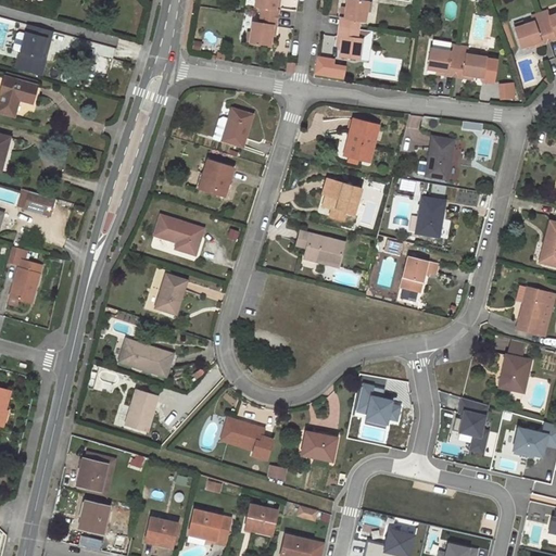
[(262,8),(261,15),(260,23),(252,22),(249,41),(269,45),(272,36),(273,25),(276,26),(278,9),(275,9),(276,0),(255,0),(254,7),(262,8)]
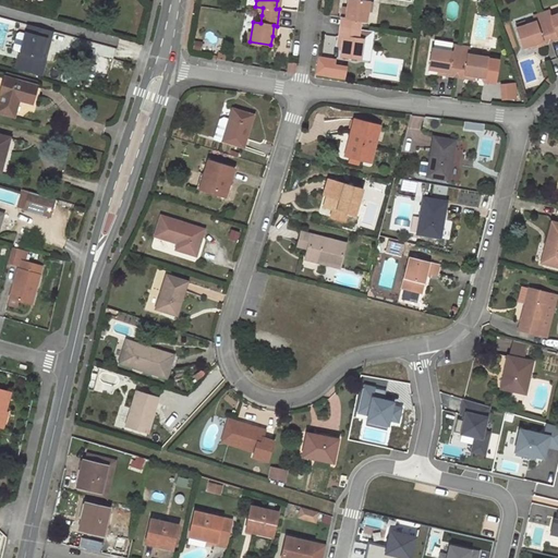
[(341,17),(340,26),(338,36),(342,37),(341,47),(340,57),(360,60),(363,39),(358,38),(360,21),(365,22),(368,1),(360,0),(348,0),(347,8),(346,17),(341,17)]
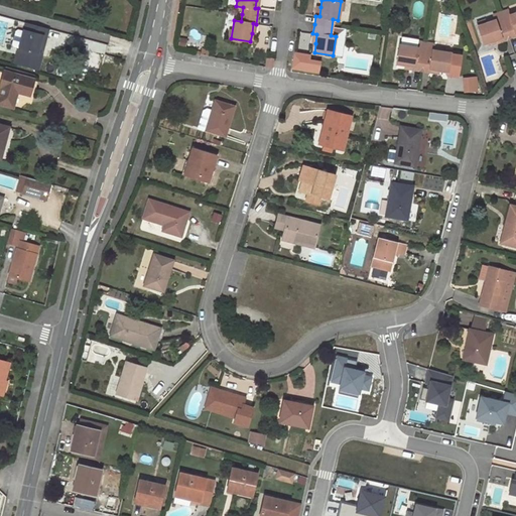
[(500,14),(508,39),(515,37),(515,34),(515,33),(515,13),(509,16),(507,11),(500,14)]
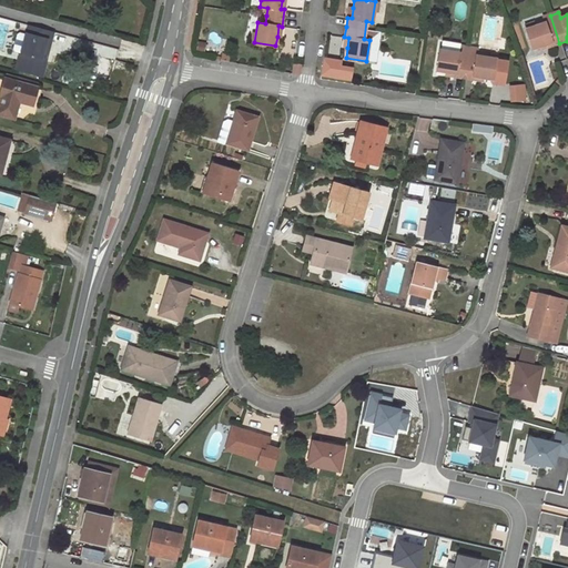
[(559,43),(550,16),(543,18),(544,23),(525,30),(531,50),(540,47),(550,43),(551,47),(559,43)]
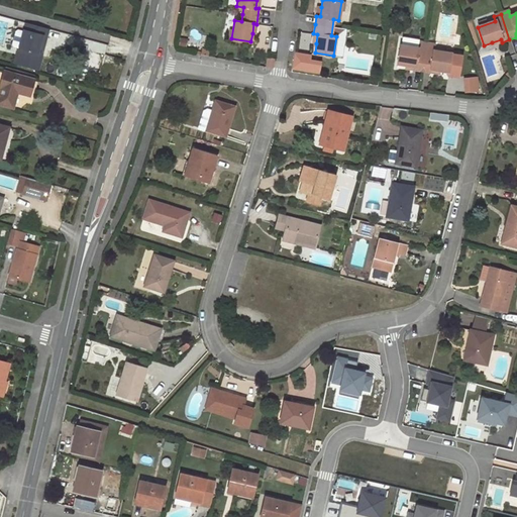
[(104,56),(109,35),(53,20),(49,31),(56,33),(54,41),(104,56)]
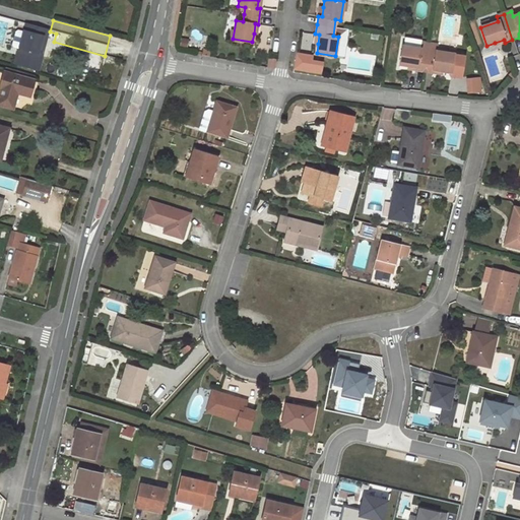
[(49,29),(26,23),(23,34),(18,31),(16,34),(13,45),(14,48),(20,49),(15,64),(38,71),(42,56),(38,55),(41,46),(45,47),(49,29)]
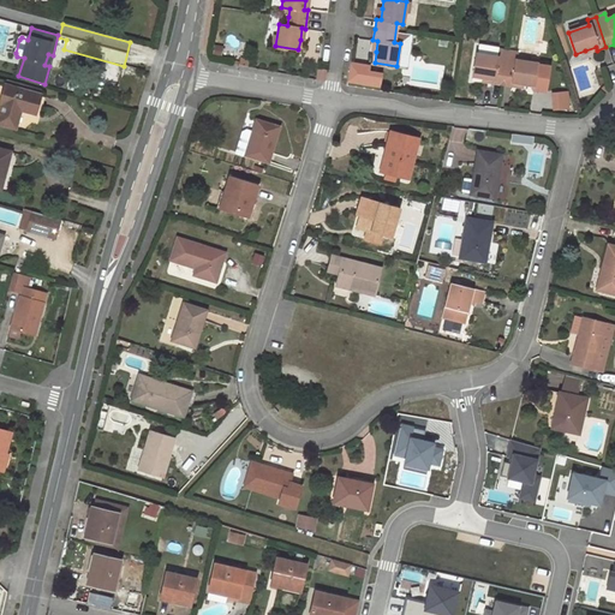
[(500,49),(499,58),(476,54),(472,76),(483,78),(494,79),(493,83),(512,87),(512,83),(523,84),(533,87),(537,64),(515,60),(517,53),(500,49)]
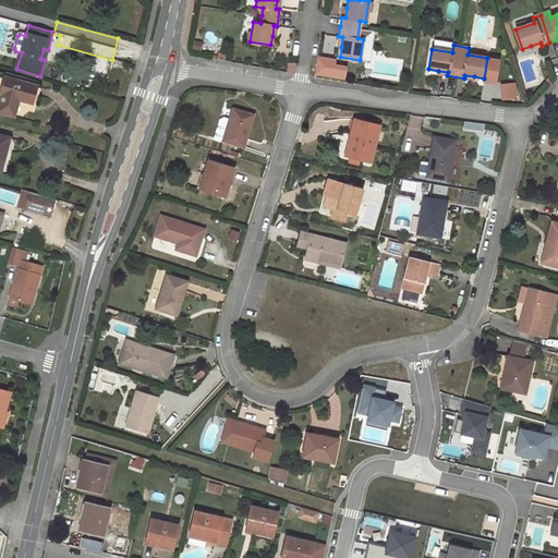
[(484,79),(494,80),(497,60),(487,58),(484,79)]
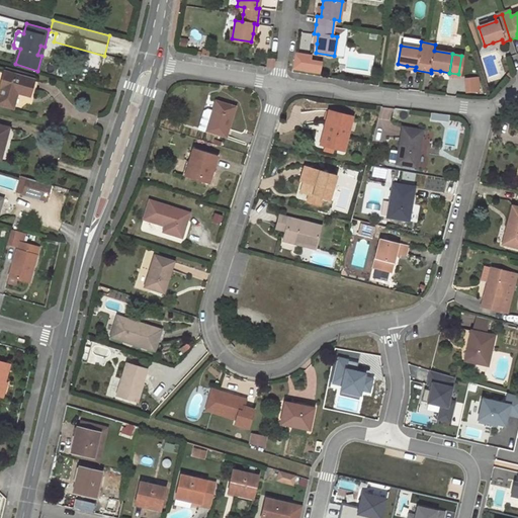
[(294,55),(292,69),(320,73),(321,63),(310,62),(311,57),(294,55)]
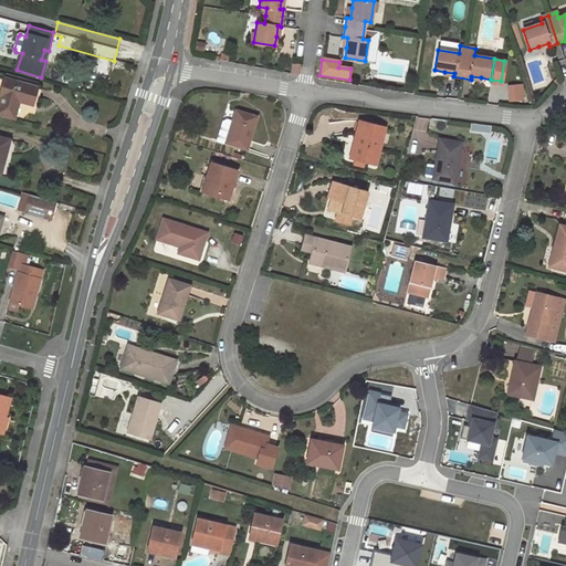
[(37,83),(6,75),(4,79),(35,86),(37,83)]
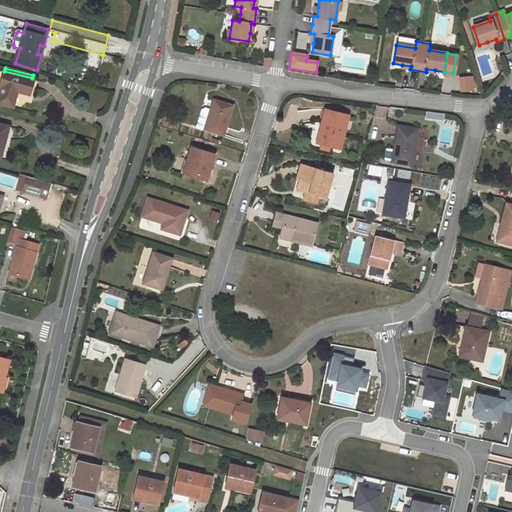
[(32,78),(4,71),(0,86),(2,87),(0,93),(0,102),(13,106),(17,91),(30,95),(34,79),(32,78)]
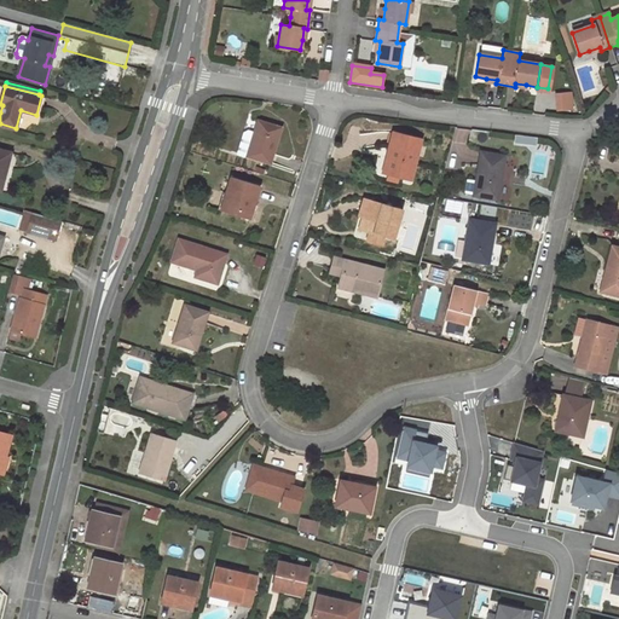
[(572,109),(571,92),(555,94),(557,110),(572,109)]
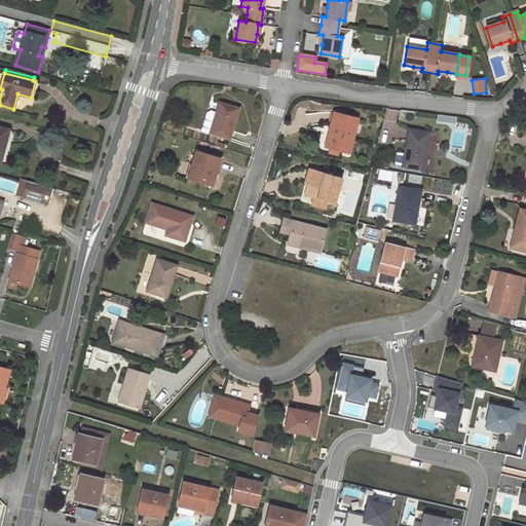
[(220,103),(211,133),(229,138),(238,109),(220,103)]
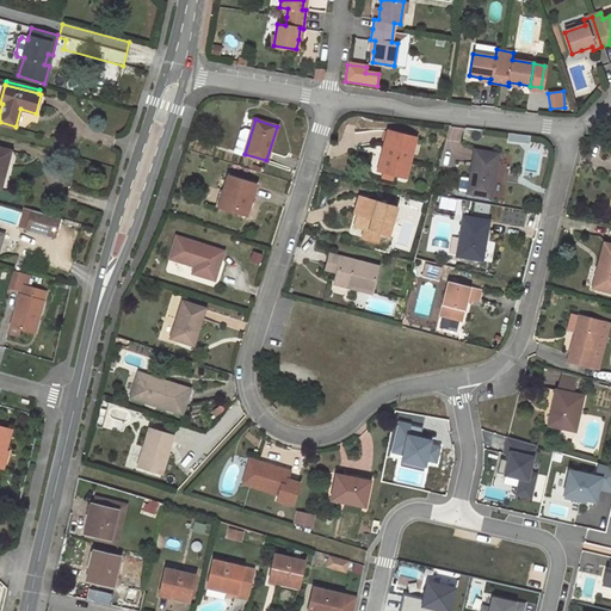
[(246,131),(238,130),(232,152),(239,154),(246,131)]
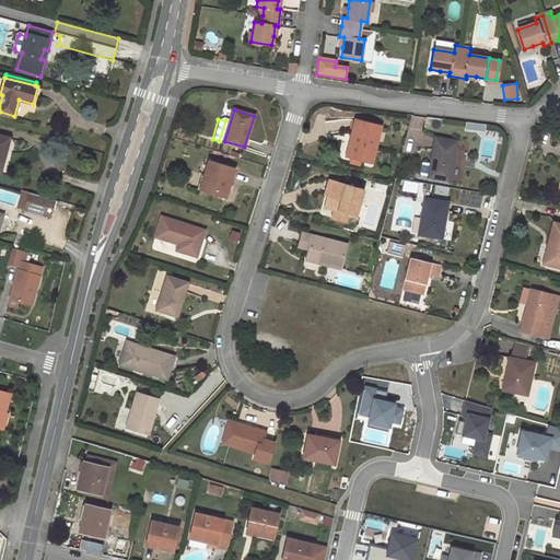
[(349,156),(351,158),(360,160),(371,162),(381,127),(356,120),(352,131),(356,132),(349,156)]
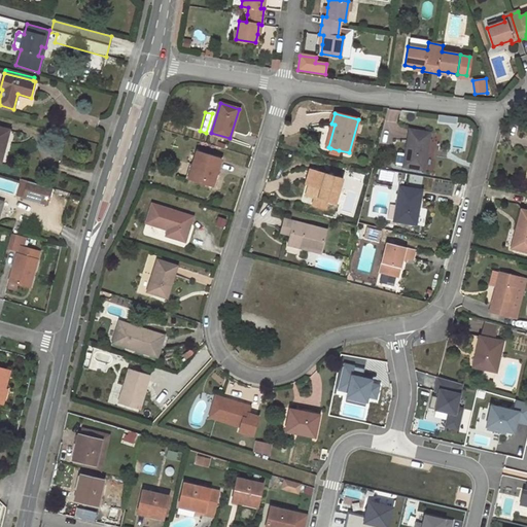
[(0,128),(0,152),(3,140),(6,141),(8,130),(0,128)]
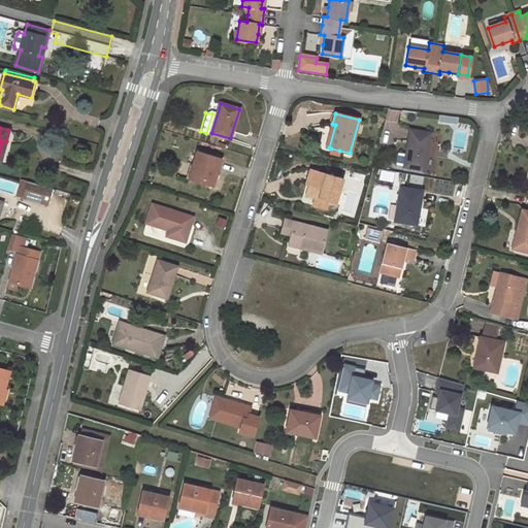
[(410,130),(404,166),(424,169),(430,133),(410,130)]
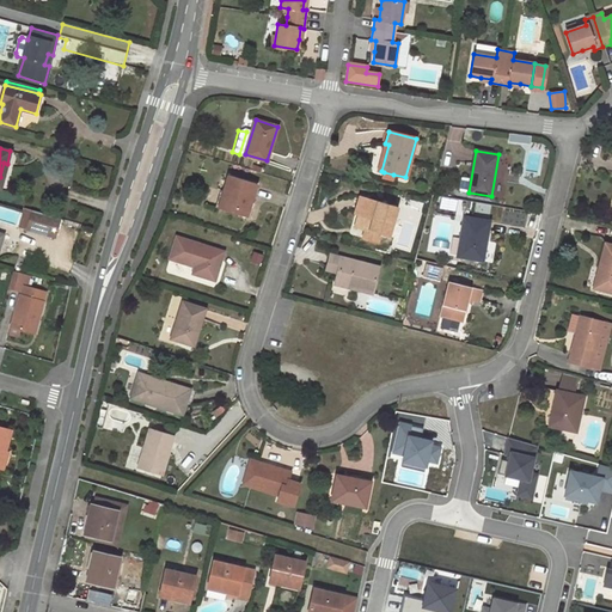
[(228,175),(219,208),(246,216),(256,183),(228,175)]
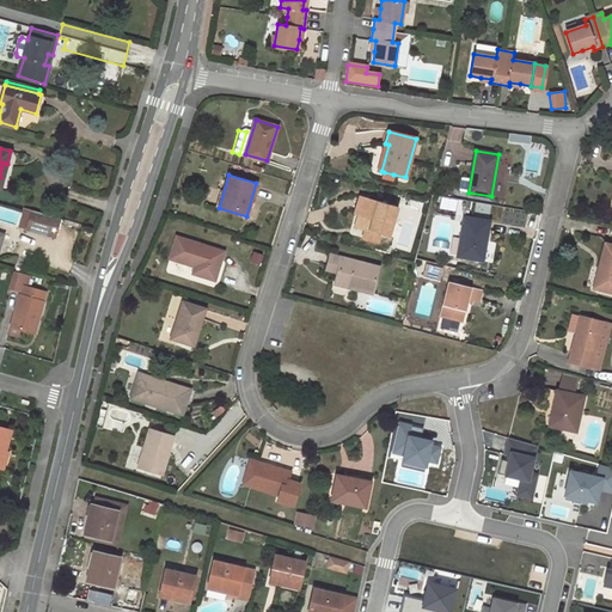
[(369,216),(363,237),(378,242),(380,233),(389,236),(397,208),(360,196),(355,213),(369,216)]
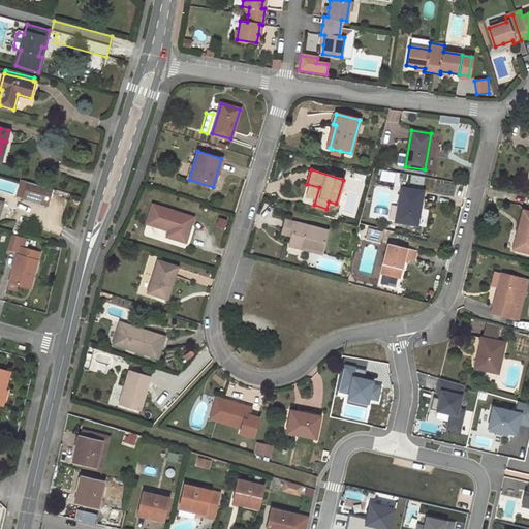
[(27,180),(21,179),(17,194),(23,196),(27,180)]
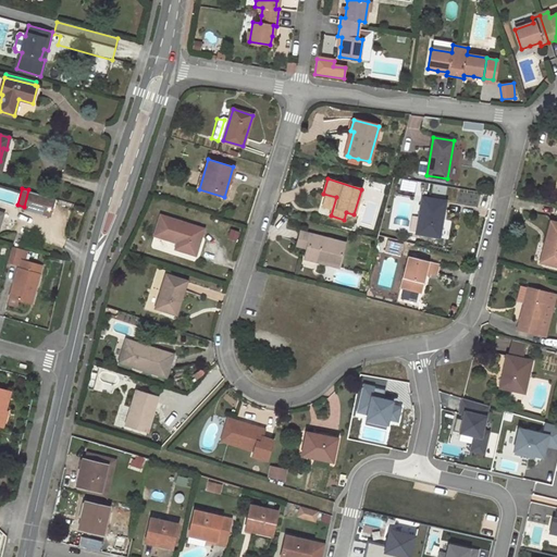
[(53,197),(28,189),(24,207),(49,213),(53,197)]
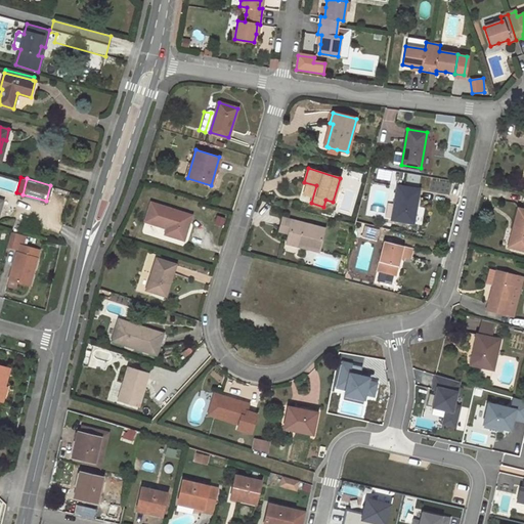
[(434,179),(434,192),(449,192),(449,179),(434,179)]
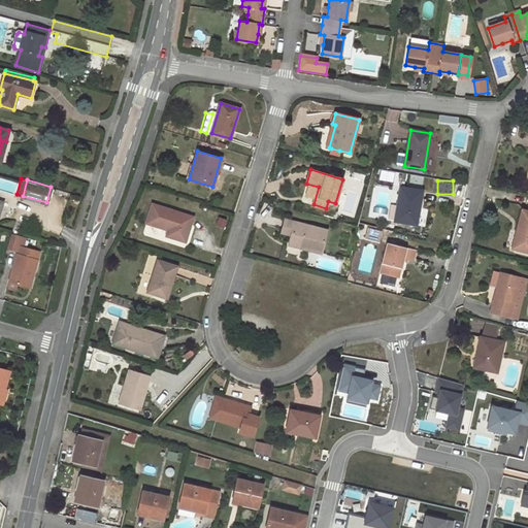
[(401,187),(395,221),(417,224),(423,190),(401,187)]
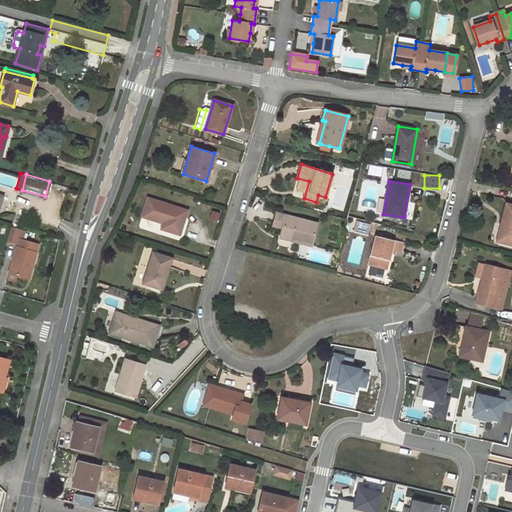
[(148,198),(142,216),(164,223),(162,228),(180,234),(187,211),(148,198)]
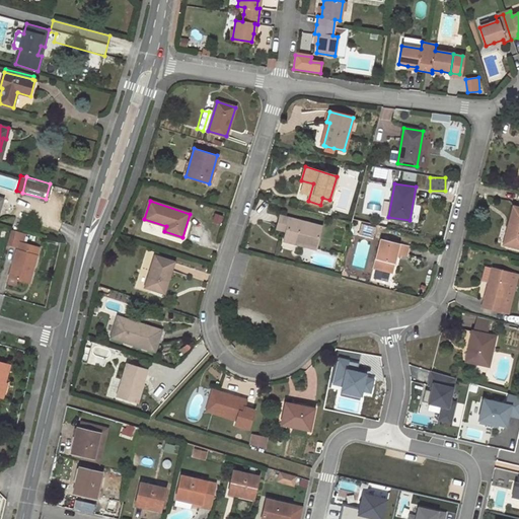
[(518,207),(513,206),(508,225),(511,226),(506,244),(518,247),(518,207)]
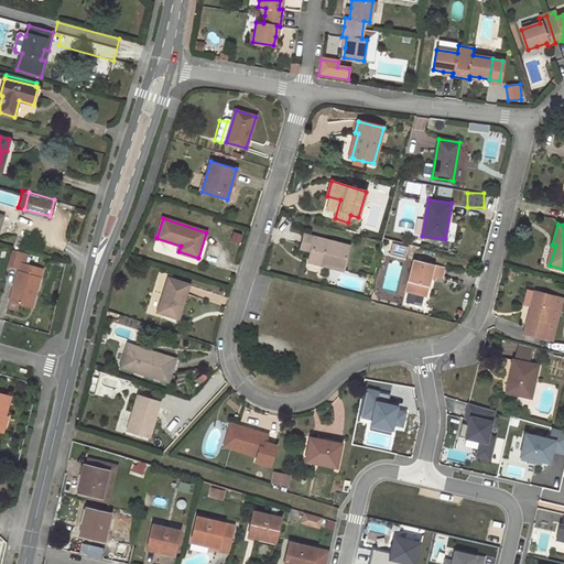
[(311,250),(310,257),(327,262),(326,266),(343,269),(348,246),(304,235),(301,248),(311,250)]
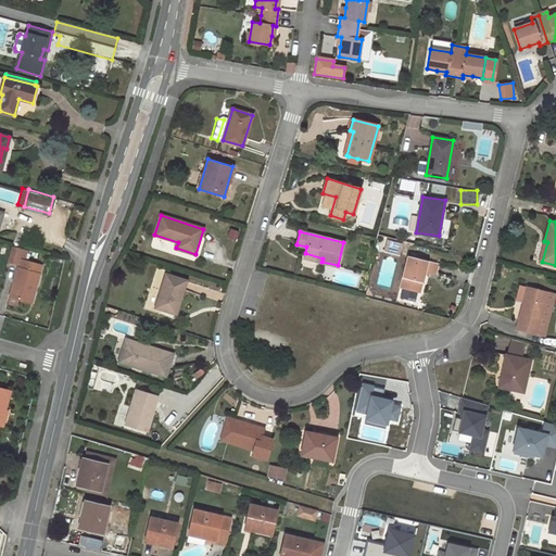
[(394,240),(391,251),(400,253),(402,242),(394,240)]
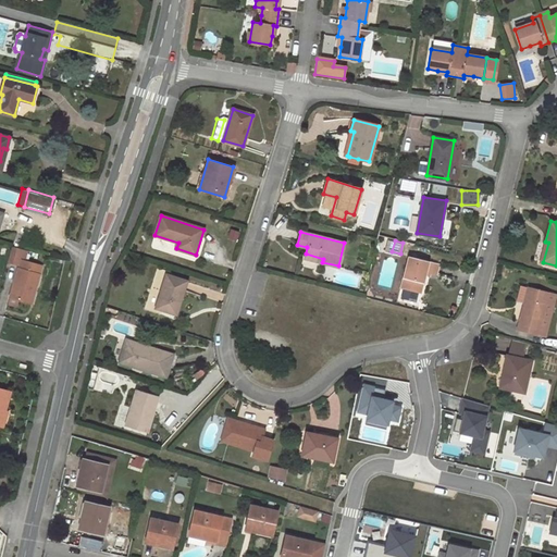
[(11,246),(5,264),(16,267),(20,257),(22,249),(11,246)]
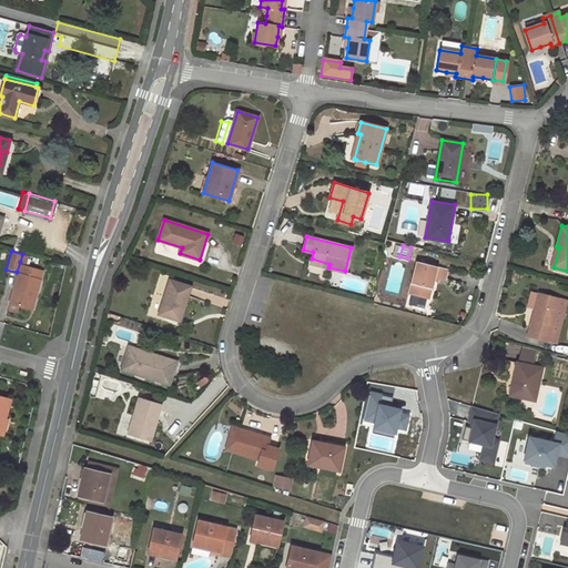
[(447,269),(417,261),(408,294),(428,298),(434,277),(444,281),(447,269)]
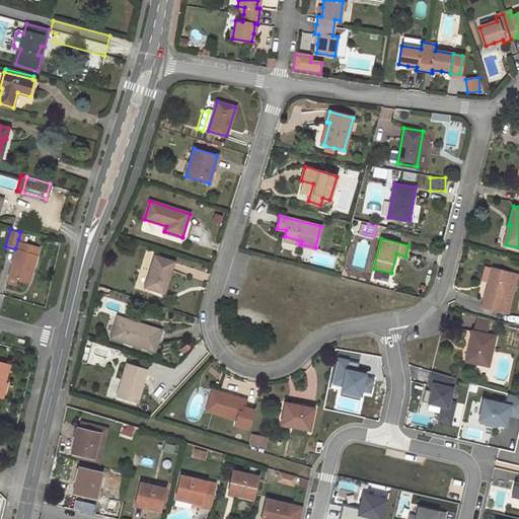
[(17,249),(9,276),(28,282),(38,254),(35,254),(38,247),(19,242),(18,249),(17,249)]
